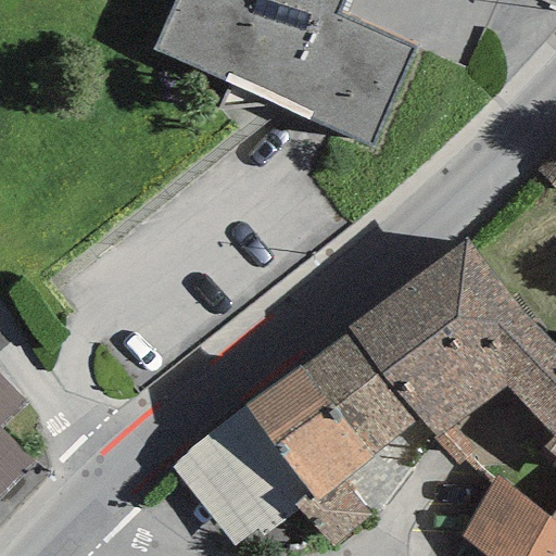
[(174,0),(152,50),(374,146),(416,49),(337,15),(339,12),(344,0),(174,0)]
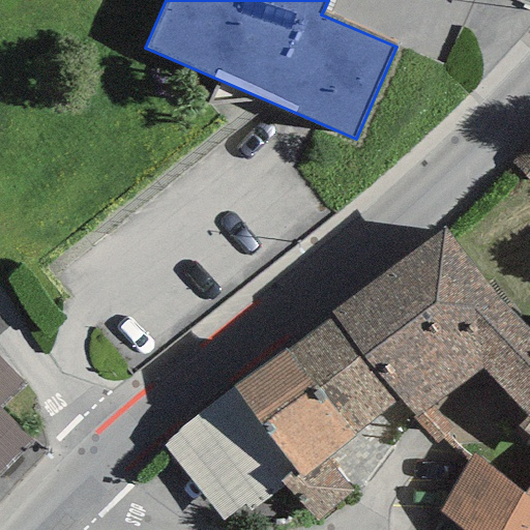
[(444,228),(330,313),(334,316),(400,400),(415,417),(481,369),(526,417),(517,427),(529,438),(529,332),(493,294),(444,228)]
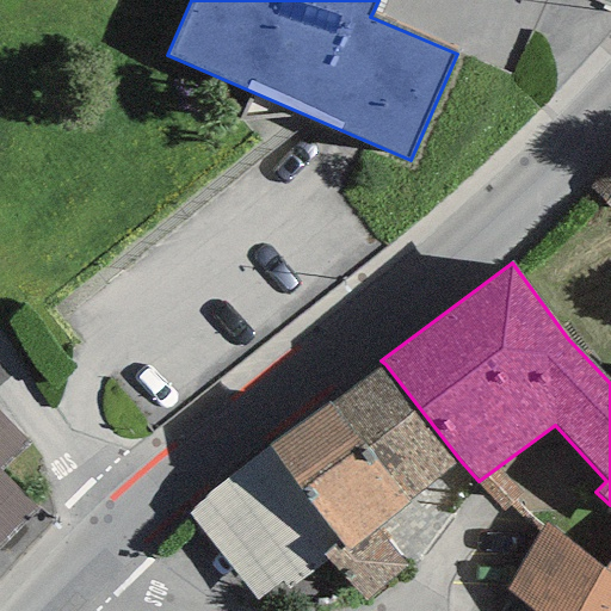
[(461,461),(386,364),(332,405),(328,401),(267,448),(339,539),(347,549),(376,526),(461,461)]
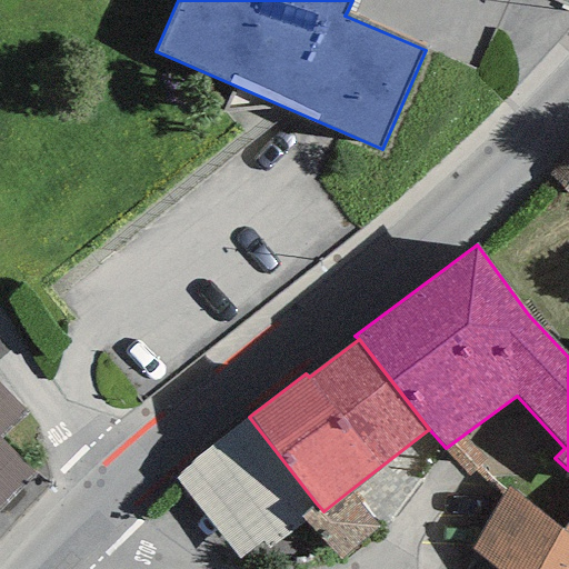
[(0,435),(28,413),(0,383),(0,509),(32,476),(0,440),(0,435)]
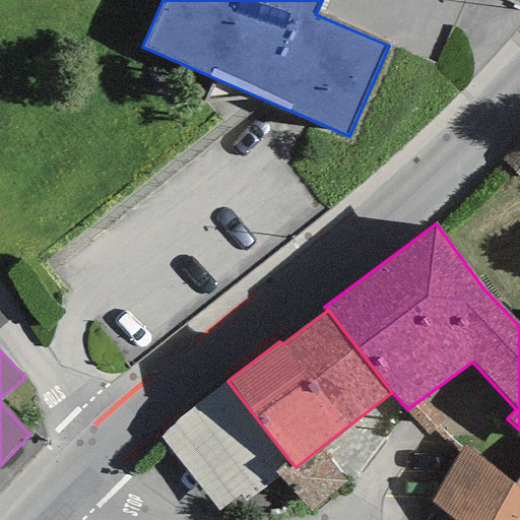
[(288,459),(228,381),(160,438),(217,511),(240,495),(245,502),(278,476),(275,471),(288,459)]
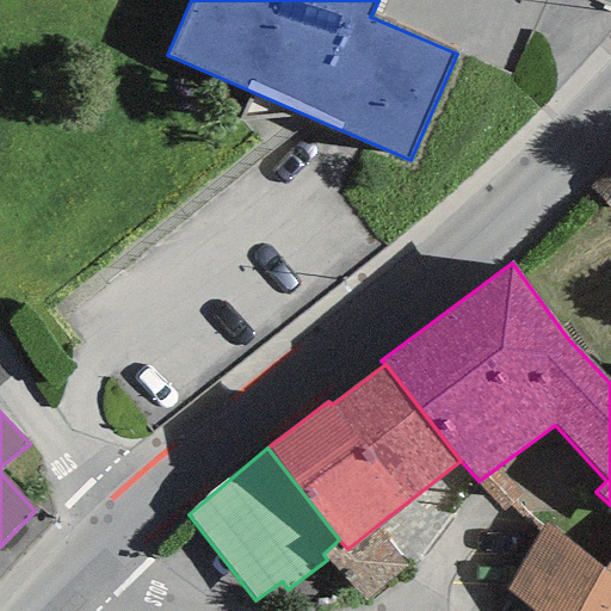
[(610,610),(610,557),(603,569),(544,523),(506,591),(531,610),(610,610)]
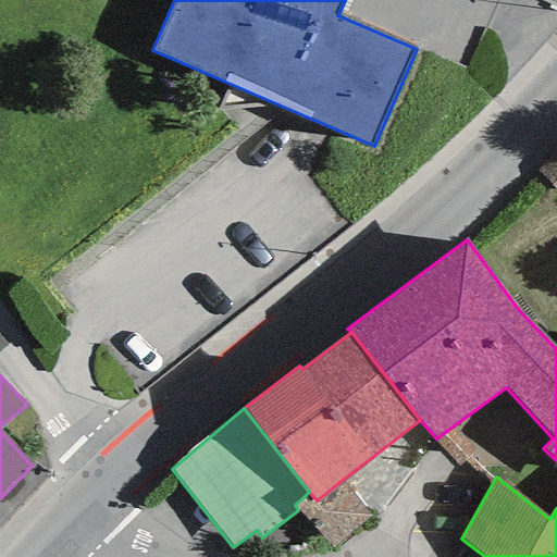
[(371,517),(343,480),(317,500),(309,492),(295,505),(298,510),(332,549),(371,517)]
